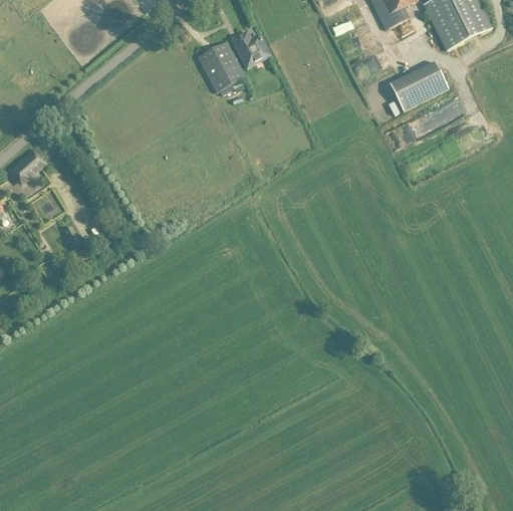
[(371,0),(386,28),(423,10),(418,0),(371,0)]
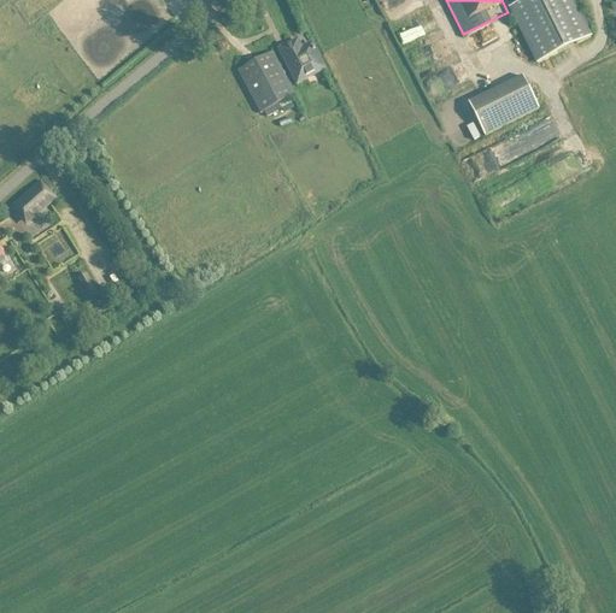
[(512,0),(508,3),(537,60),(590,34),(573,0),(512,0)]
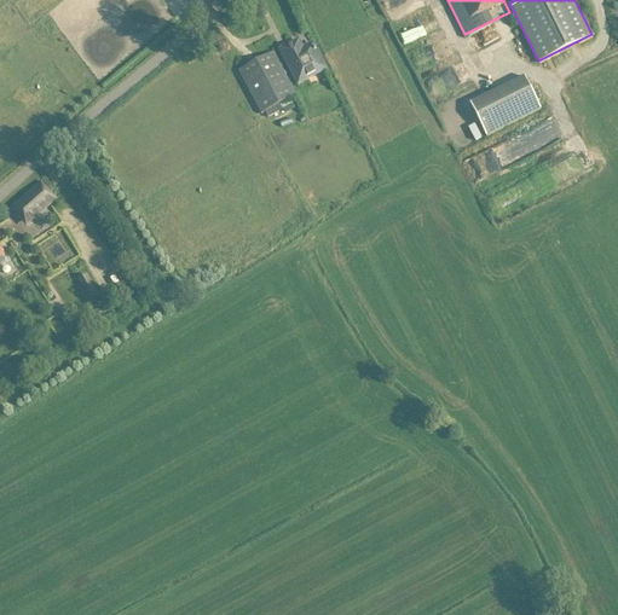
[(298,38),(296,38),(279,47),(298,81),(325,67),(311,41),(301,46),(299,40),(298,38)]
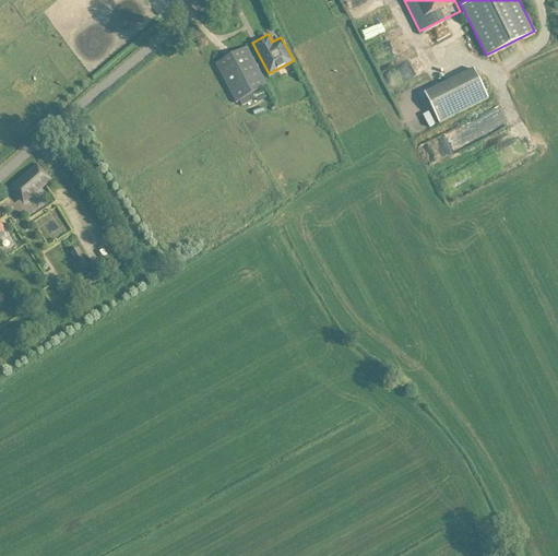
[(266,84),(251,55),(248,49),(246,45),(236,49),(214,61),(235,101),(266,84)]
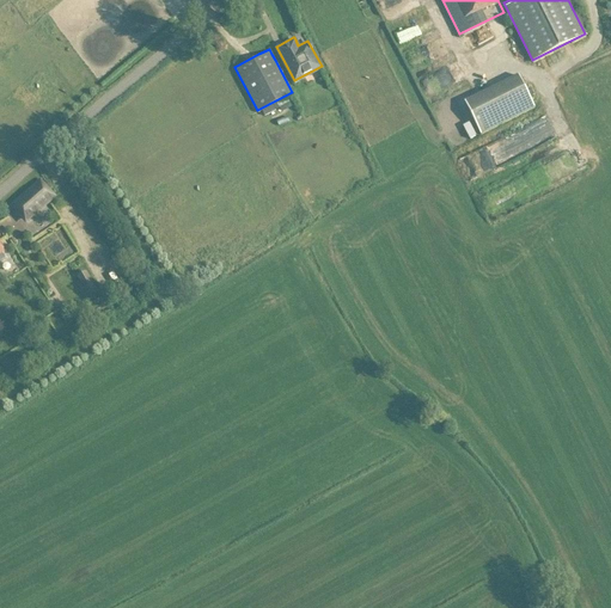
[(533,104),(518,73),(475,94),(464,99),(480,131),(533,104)]
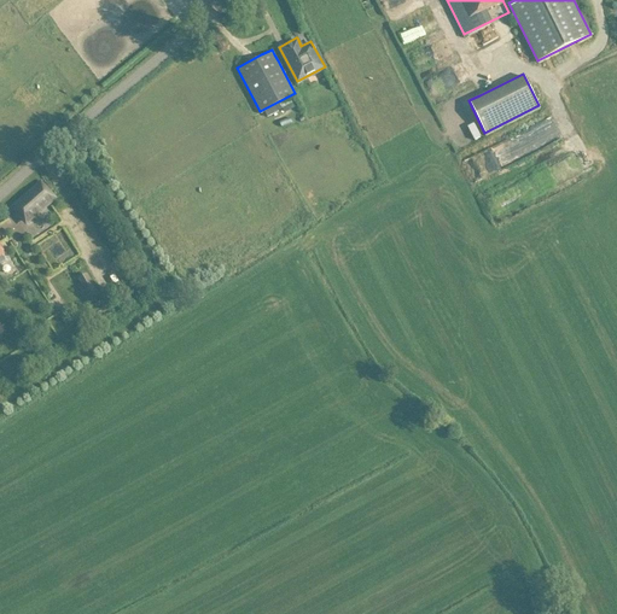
[(54,196),(40,179),(7,206),(16,216),(21,211),(28,220),(54,196)]
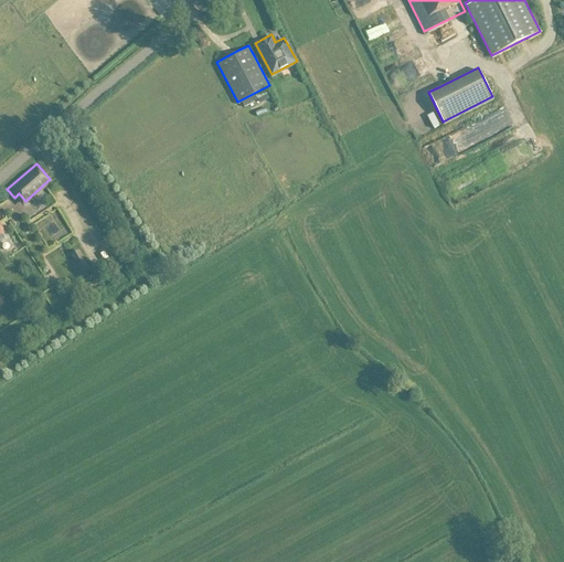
[(78,248),(71,253),(82,273),(89,268),(78,248)]
